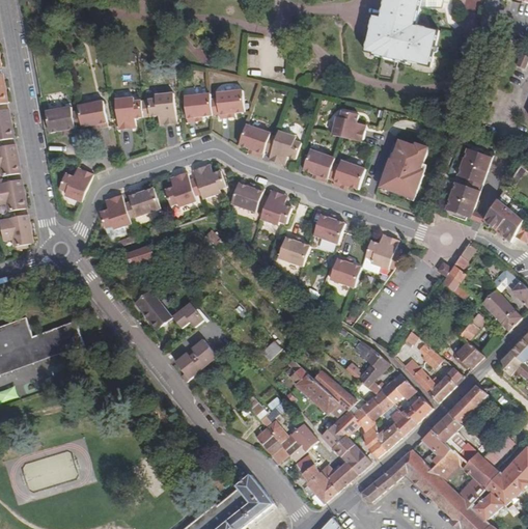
[(384,0),(380,16),(372,14),(368,31),(372,32),(371,35),(367,35),(363,50),(371,52),(371,54),(405,62),(405,61),(429,67),(433,52),(429,51),(431,47),(434,48),(439,30),(415,25),(419,7),(442,8),(444,0),(384,0)]
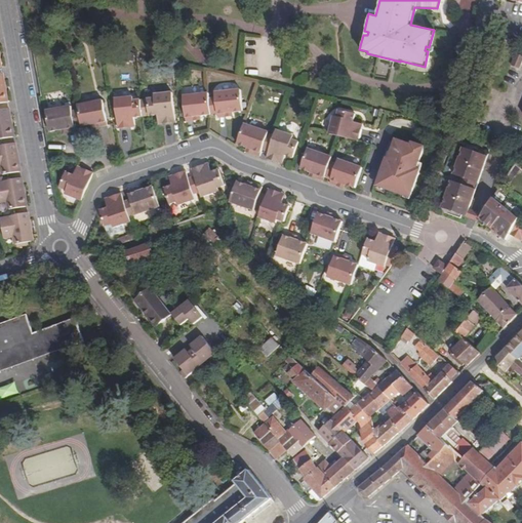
[(521,55),(513,51),(508,64),(516,67),(521,55)]
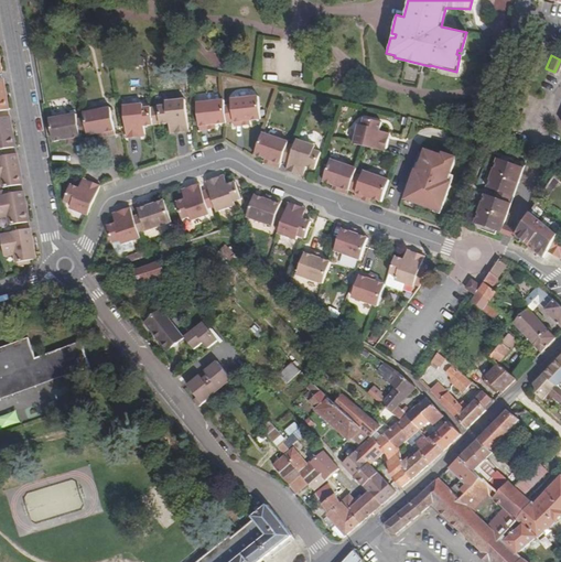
[(243,120),(248,119),(260,118),(258,95),(230,98),(230,104),(233,120),(233,126),(243,125),(243,120)]
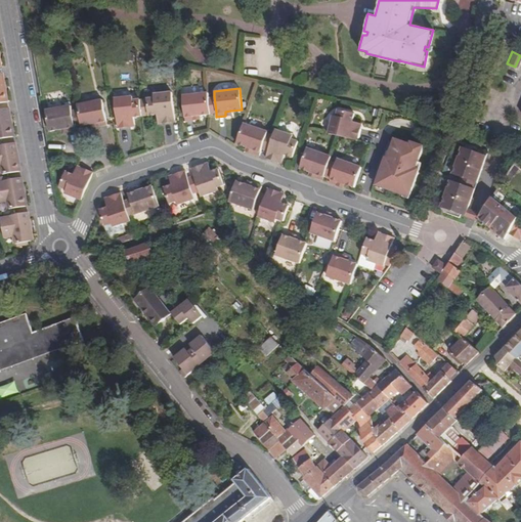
[(159,113),(160,121),(174,119),(170,89),(152,91),(153,95),(145,96),(146,113),(156,112),(156,113),(159,113)]
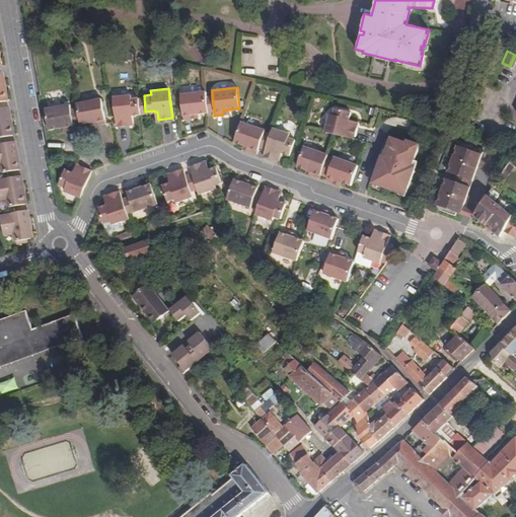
[(207,112),(205,96),(205,91),(179,94),(181,119),(191,118),(191,114),(197,114),(207,112)]
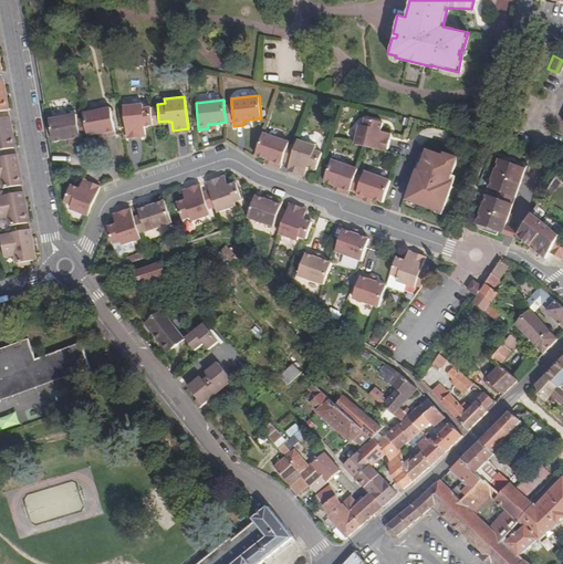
[(152,123),(150,105),(143,106),(142,102),(122,104),(125,136),(139,134),(139,125),(143,125),(143,124),(152,123)]
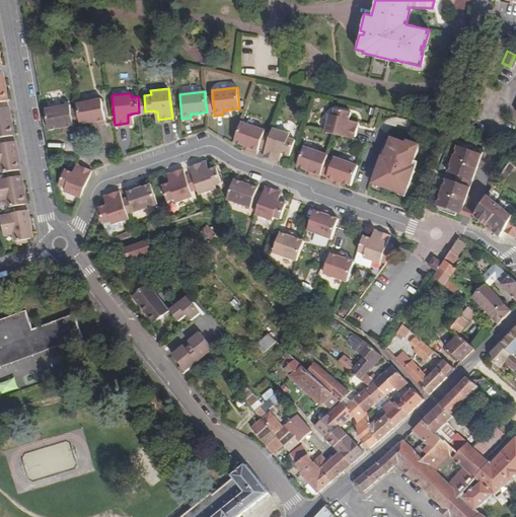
[(95,119),(96,122),(105,121),(100,95),(76,100),(76,104),(79,122),(89,120),(95,119)]
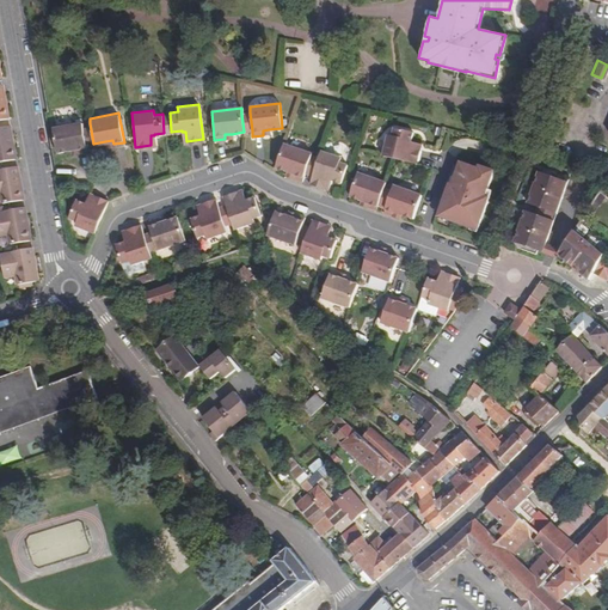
[(252,130),(250,113),(241,114),(244,132),(252,130)]
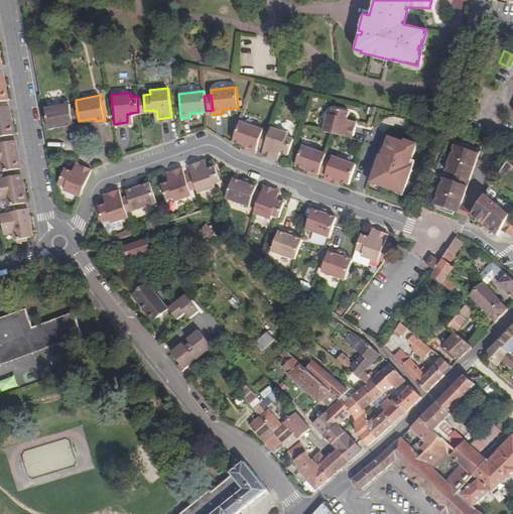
[(73,122),(70,105),(69,101),(43,106),(47,126),(57,125),(63,123),(65,127),(73,125),(73,122)]
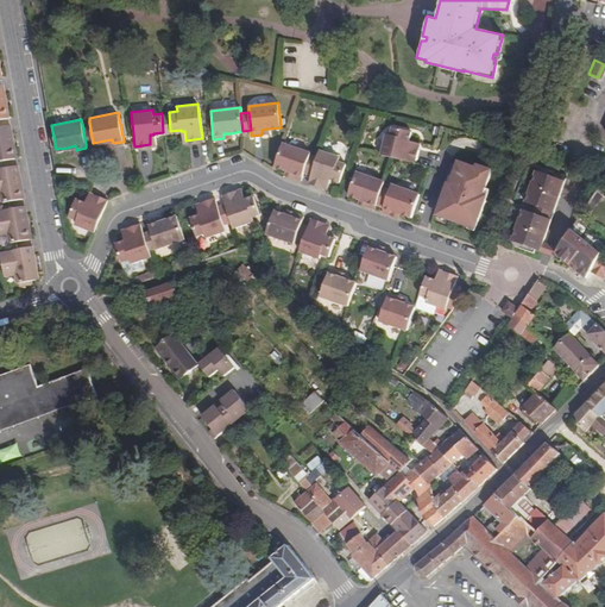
[(92,143),(88,123),(82,124),(86,144),(92,143)]
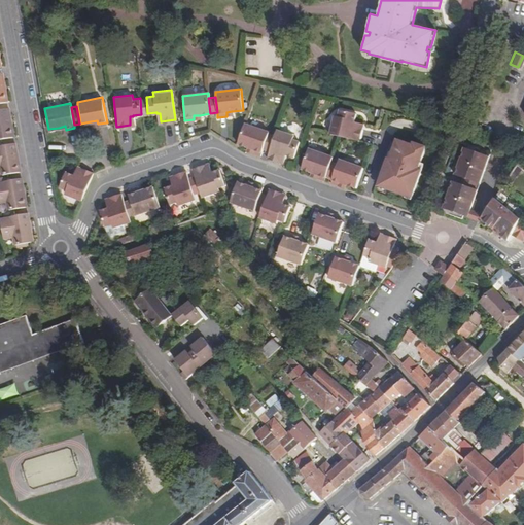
[(0,137),(11,136),(8,119),(9,119),(7,107),(0,108),(0,137)]
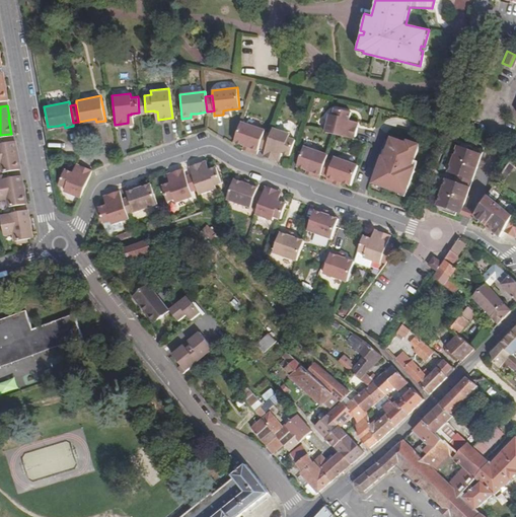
[(348,124),(349,120),(347,120),(349,112),(334,107),(333,115),(328,114),(324,132),(352,138),(355,126),(348,124)]
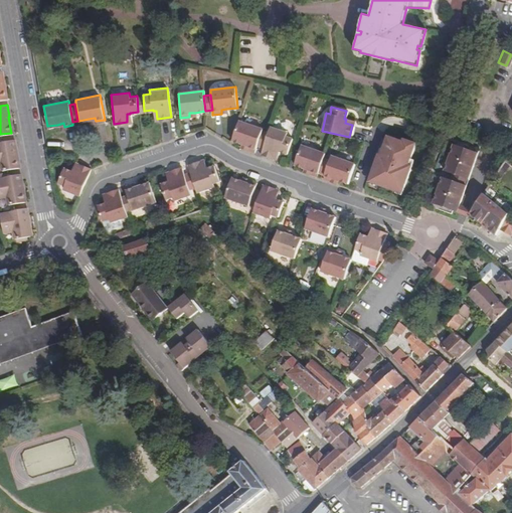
[(256,146),(262,130),(262,129),(237,121),(230,140),(240,143),(246,145),(244,149),(252,152),(256,146)]
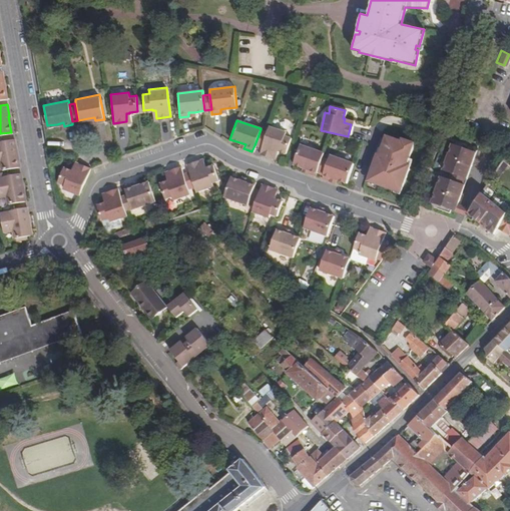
[(273,150),(276,152),(277,150),(285,153),(290,138),(284,136),(285,132),(268,126),(266,131),(260,147),(258,153),(271,158),(273,150)]
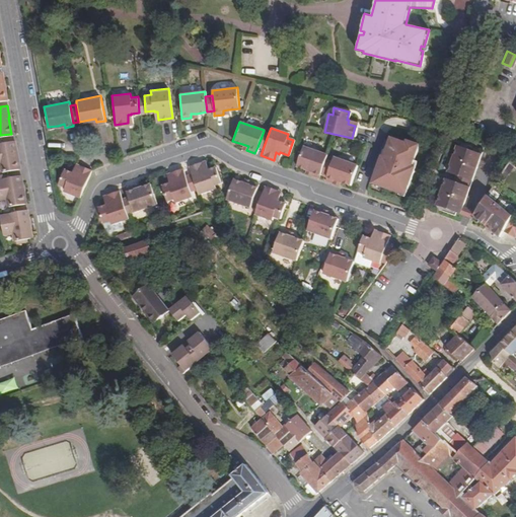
[(263,149),(269,133),(264,131),(258,147),(263,149)]
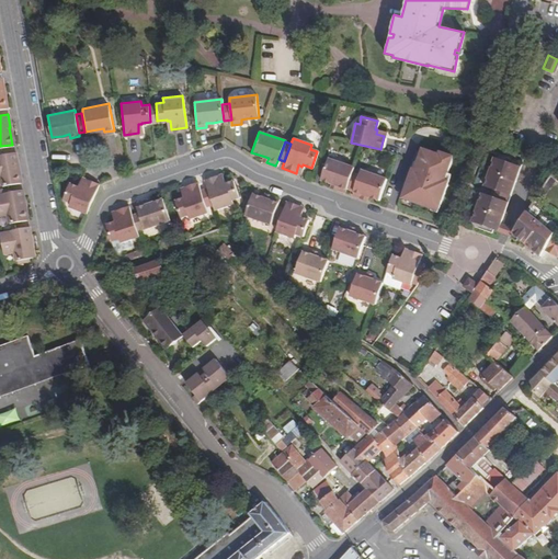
[(432,206),(437,207),(446,183),(443,181),(451,158),(437,152),(436,156),(420,149),(414,161),(417,162),(414,171),(412,170),(410,169),(400,195),(406,197),(405,201),(430,209),(432,206)]
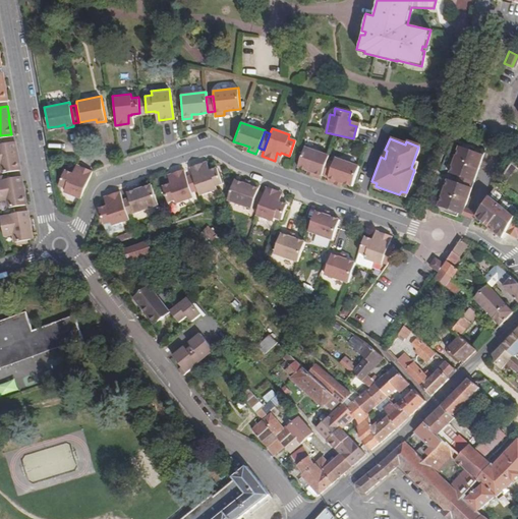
[(18,168),(15,154),(16,154),(13,140),(0,142),(0,167),(1,171),(18,168)]
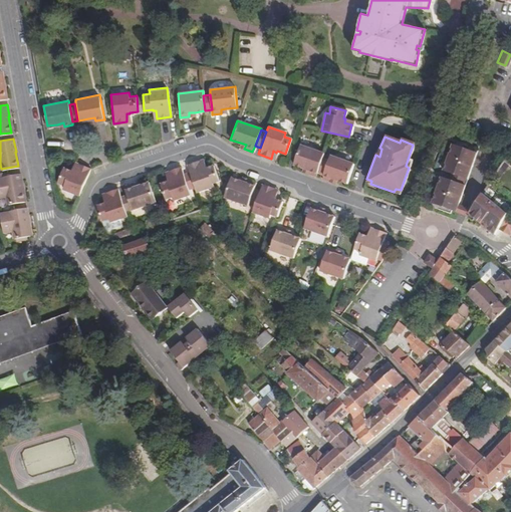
[(466,179),(476,153),(452,144),(443,170),(451,173),(466,179)]
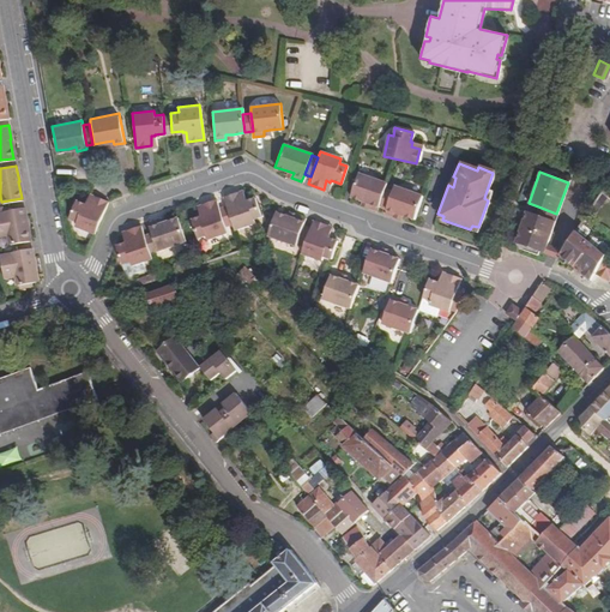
[(378,203),(384,185),(385,183),(356,173),(349,196),(361,199),(367,202),(366,207),(374,210),(378,203)]
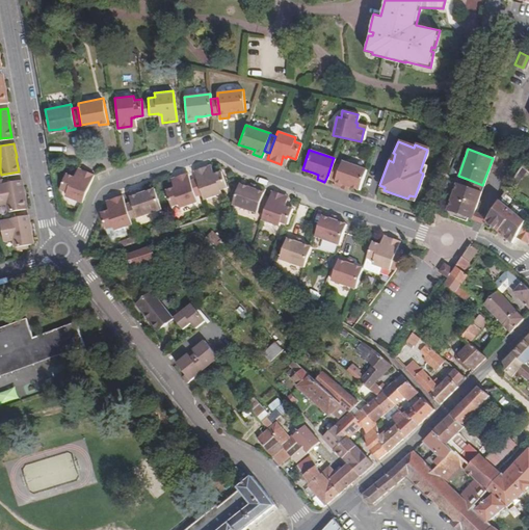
[(334,179),(339,162),(333,160),(327,176),(334,179)]
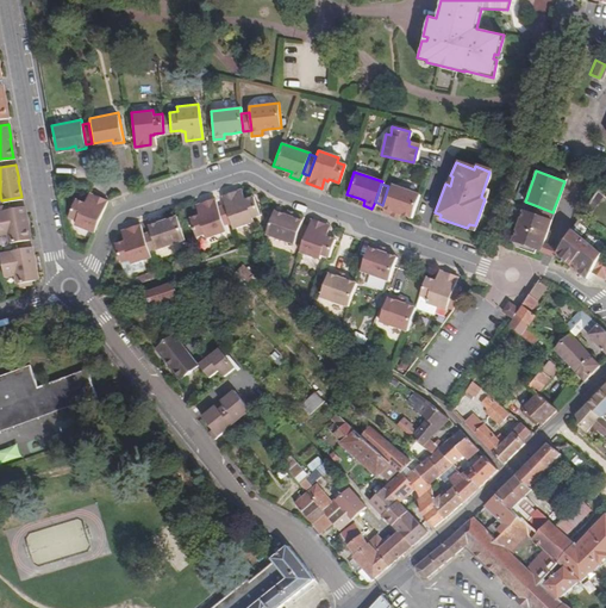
[(391,210),(398,212),(410,217),(417,193),(389,184),(388,186),(382,205),(380,211),(389,215),(391,210)]
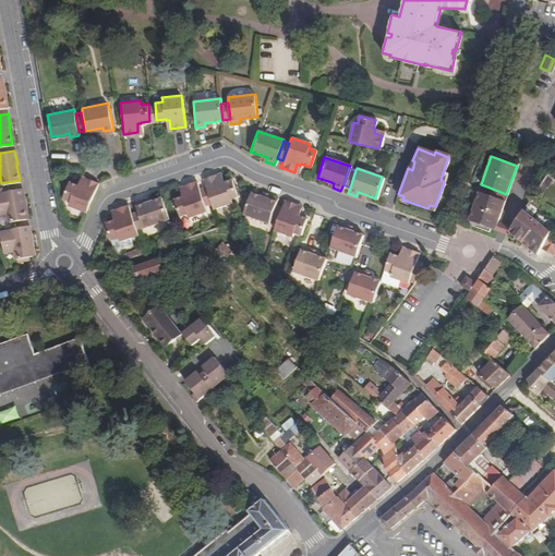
[(218,181),(216,173),(203,178),(213,207),(231,201),(230,197),(237,195),(231,179),(222,182),(222,180),(218,181)]
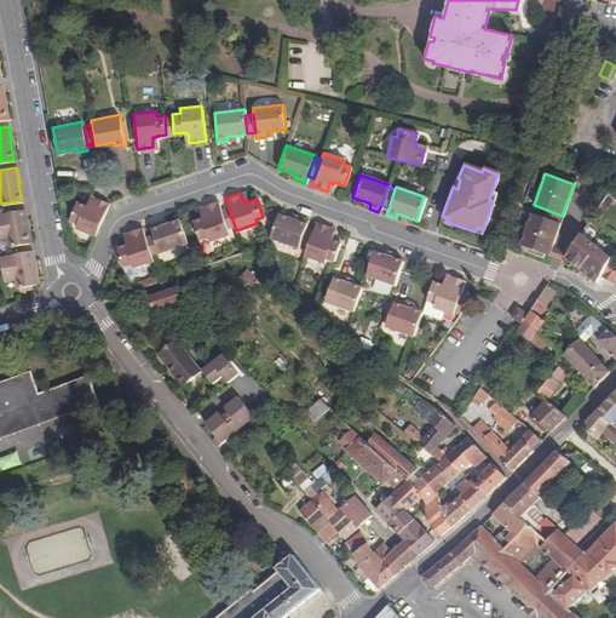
[(95,234),(109,201),(93,195),(88,205),(85,204),(75,200),(68,217),(76,221),(74,225),(95,234)]
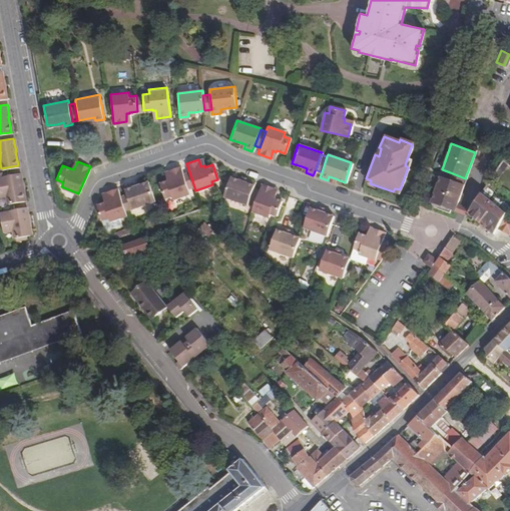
[(170,176),(167,177),(167,178),(159,181),(164,196),(171,194),(172,198),(189,192),(180,165),(167,169),(170,176)]
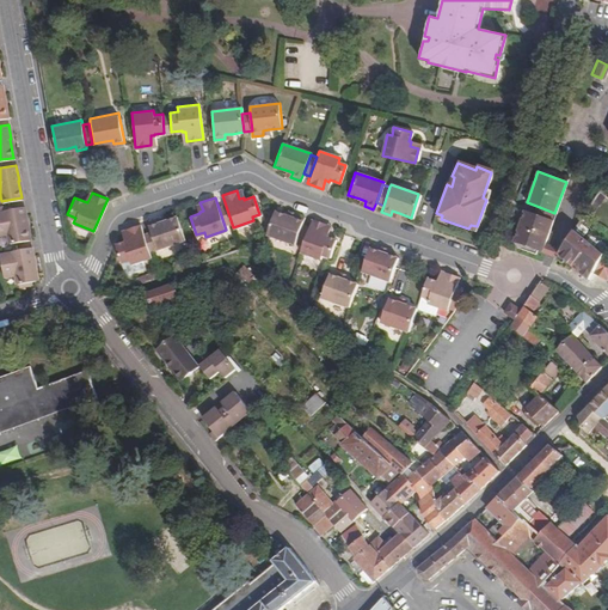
[(28,238),(25,221),(26,220),(24,206),(0,209),(0,233),(7,232),(8,242),(28,238)]
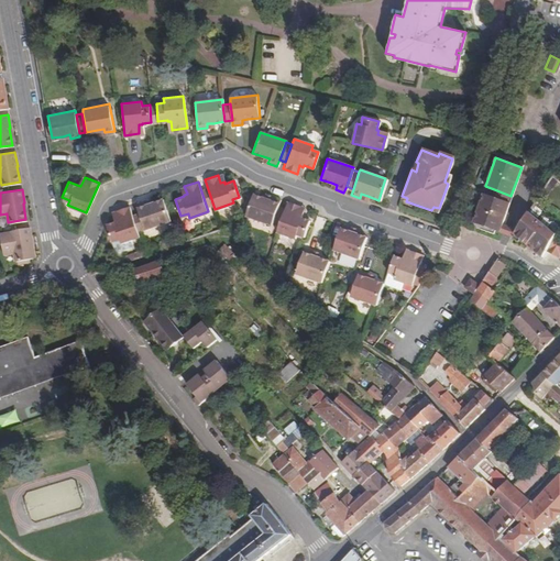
[(511,196),(494,189),(492,196),(508,202),(511,196)]
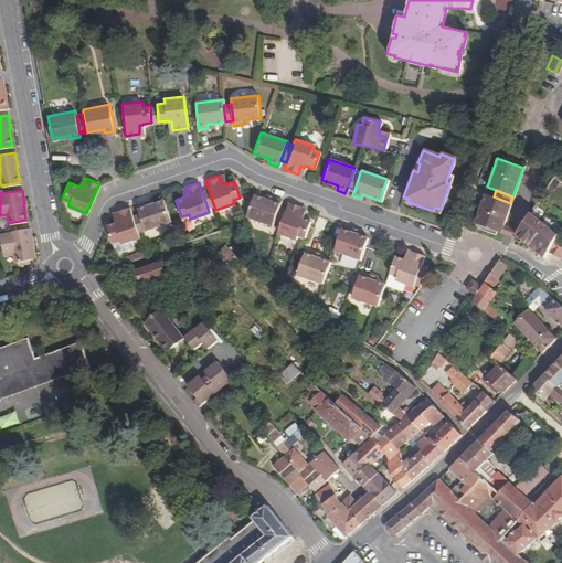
[(272,223),(278,205),(281,200),(272,195),(269,200),(264,198),(253,193),(244,215),(272,224),(272,223)]
